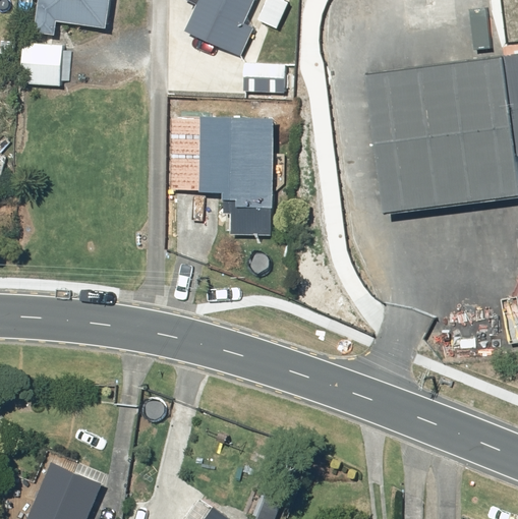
[(38,0),(33,32),(54,36),(56,21),(106,29),(110,0),(38,0)]
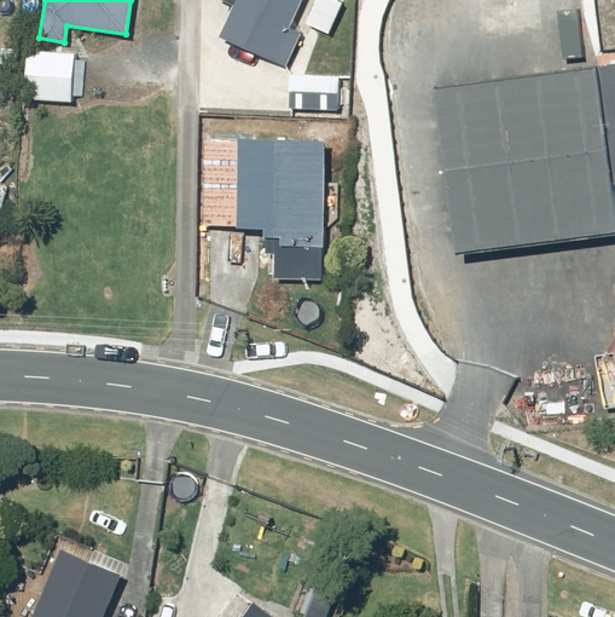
[(237,0),(221,38),(285,67),(300,33),(289,28),(302,0),(237,0)]
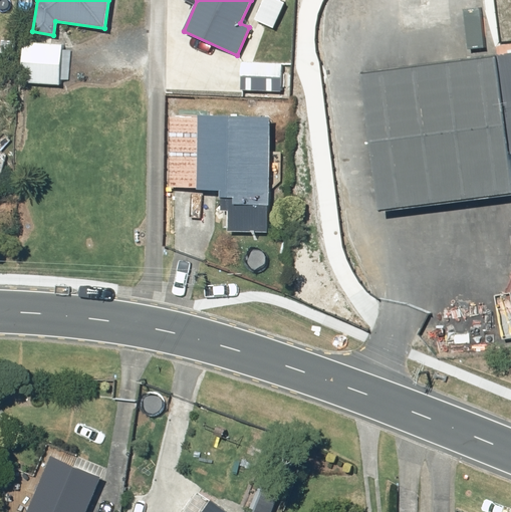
[(363,74),(380,211),(510,194),(510,166),(509,154),(510,153),(510,0),(484,0),(492,58),(363,74)]
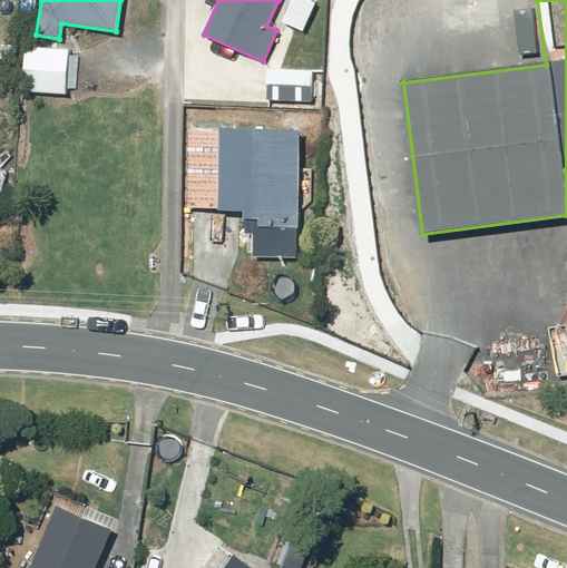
[(21,90),(65,94),(68,48),(23,46),(21,90)]
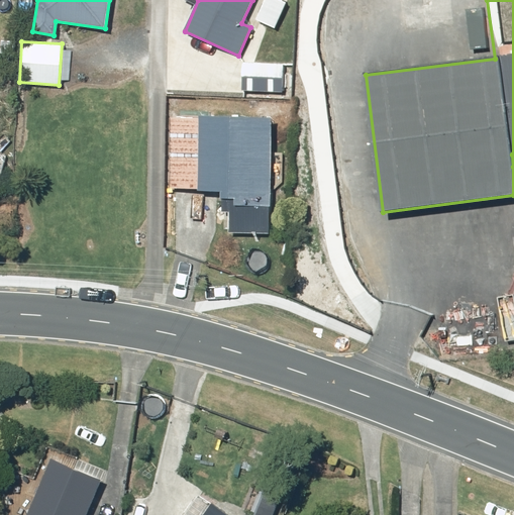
[(283,64),(242,63),(241,89),(282,90),(283,64)]
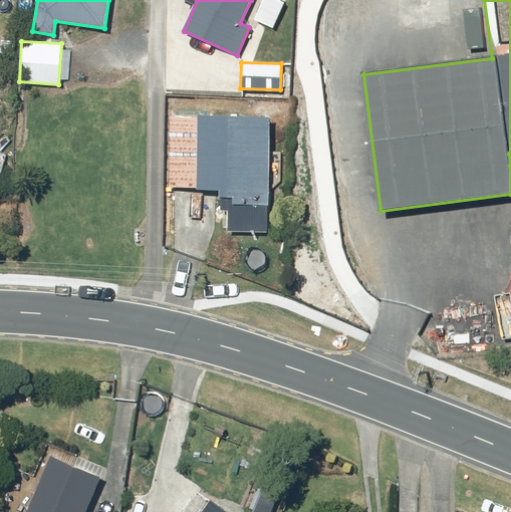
[(228,213),(228,231),(267,232),(270,118),(171,115),(169,188),(199,188),(198,191),(221,192),(221,212),(228,213)]
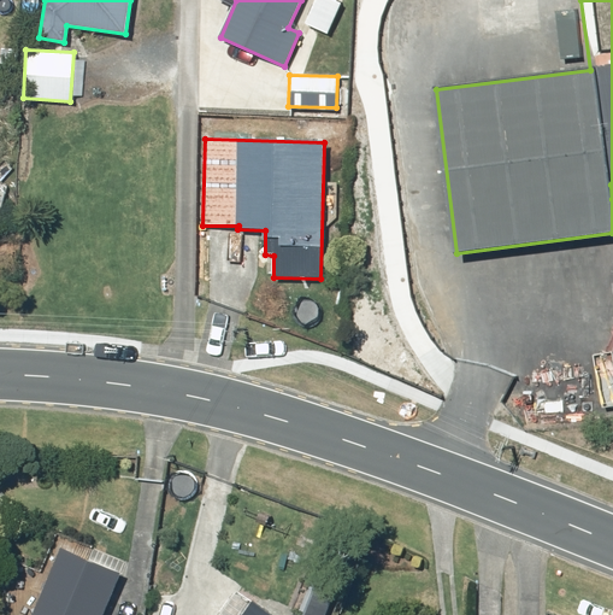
[(60,539),(29,614),(99,614),(121,564),(60,539)]
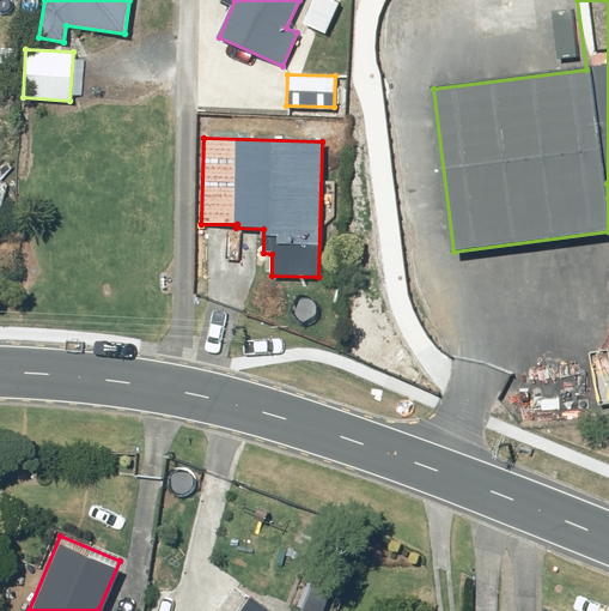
[(292,587),(288,596),(300,600),(302,598),(309,602),(315,587),(306,585),(304,592),(292,587)]
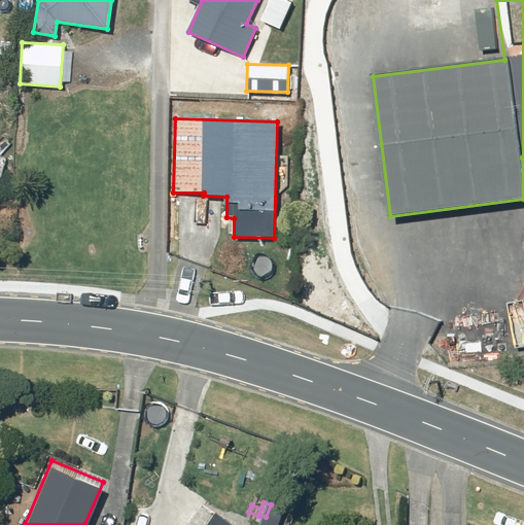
[(243,524),(217,508),(204,524),(243,524)]
